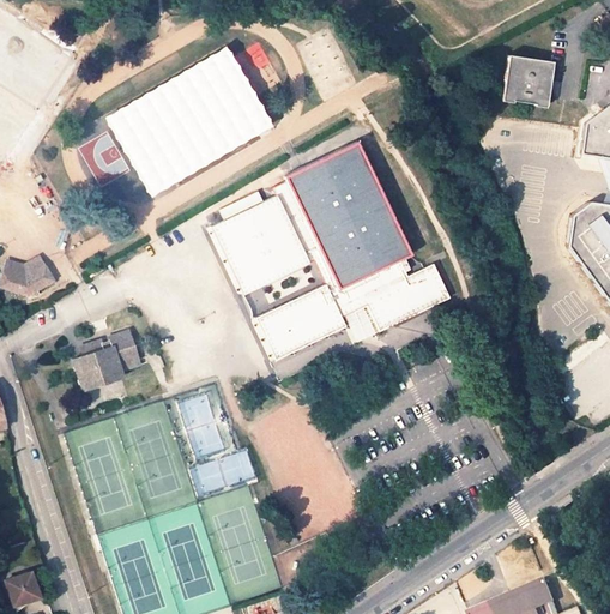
[(555,61),(554,61),(511,55),(505,101),(514,102),(515,101),(537,103),(537,106),(549,107),(555,61)]
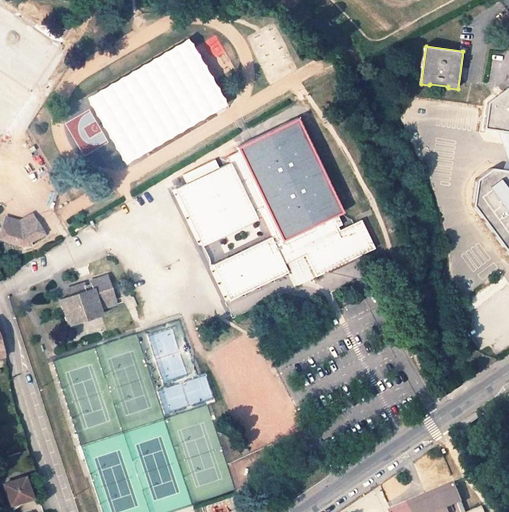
[(508,89),(491,103),(487,128),(508,131),(508,170),(494,168),(479,180),(475,205),(508,250),(508,89)]
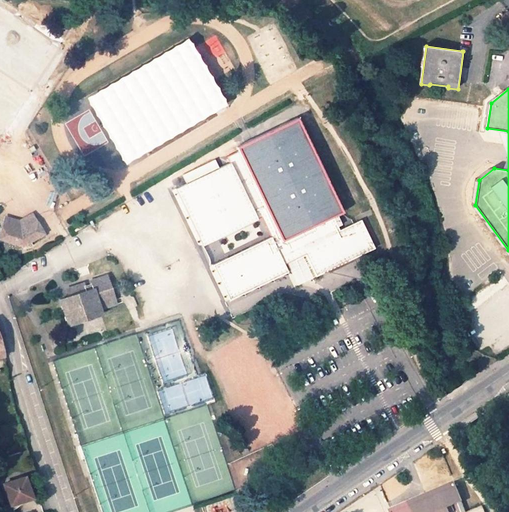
[(343,211),(331,186),(299,119),(239,147),(241,150),(229,156),(232,162),(178,189),(205,244),(263,217),(273,237),(215,265),(232,299),(290,272),(286,264),(308,254),(319,275),(376,247),(363,220),(341,230),(334,215),(343,211)]
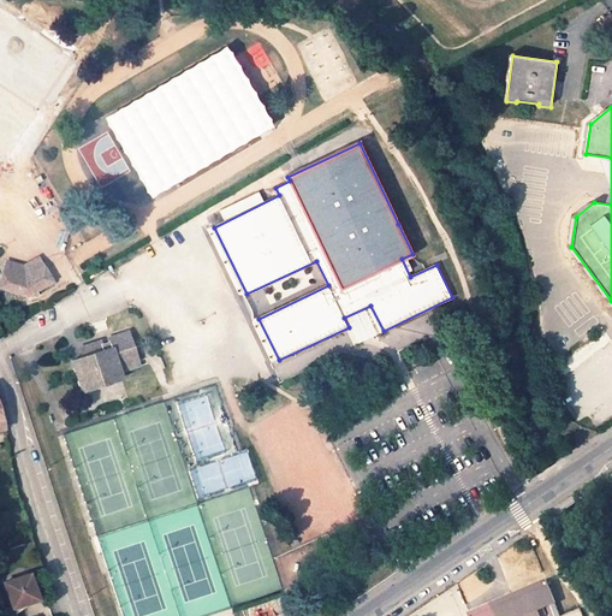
[(27,272),(25,277),(46,265),(45,262),(27,272)]
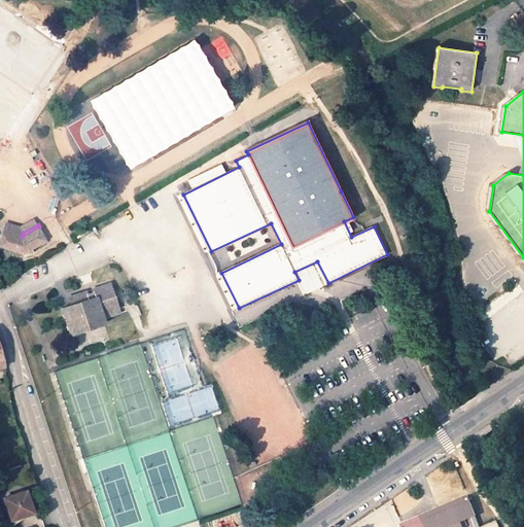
[(5,232),(1,245),(26,253),(48,240),(41,230),(39,226),(22,237),(5,232)]
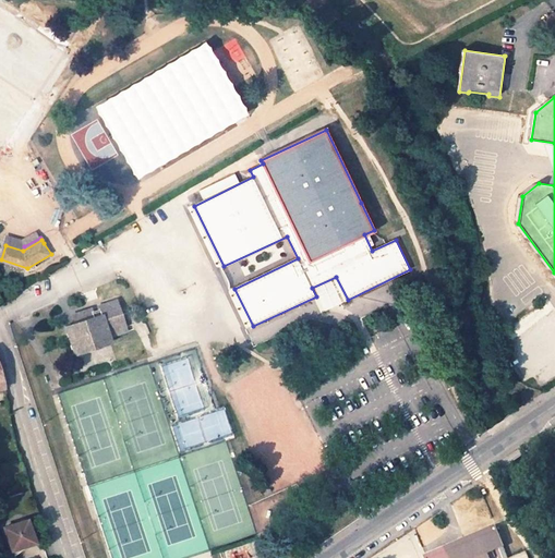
[(5,245),(23,251),(24,246),(8,241),(5,245)]
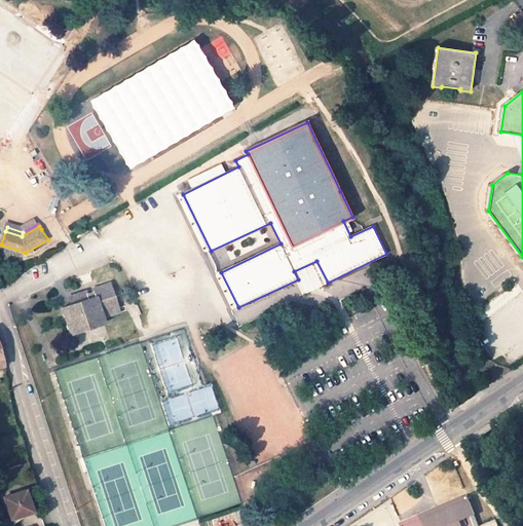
[(107,322),(105,317),(104,313),(120,307),(112,284),(96,289),(97,292),(88,295),(87,291),(71,297),(73,305),(74,309),(66,311),(73,333),(107,322)]
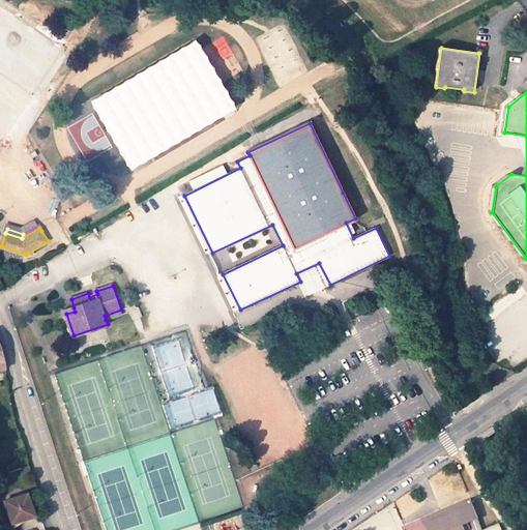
[(121,310),(105,316),(106,320),(122,315),(121,310)]
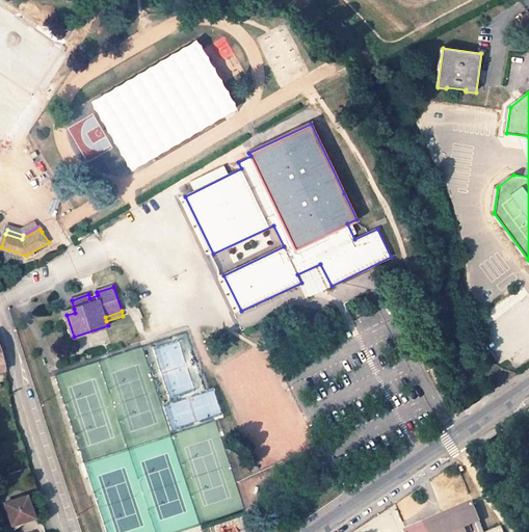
[(410,530),(410,531),(453,531),(454,531),(478,522),(479,525),(484,523),(476,502),(410,530)]
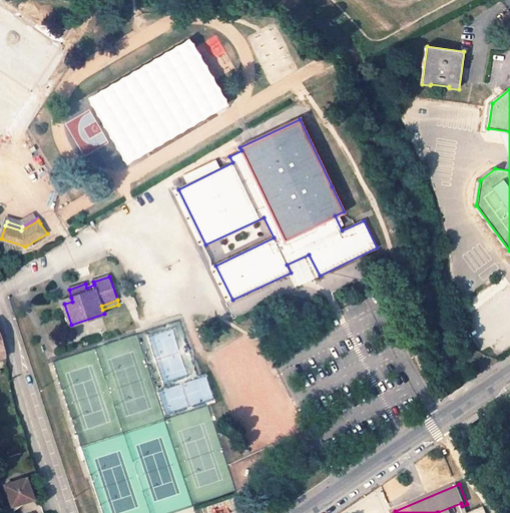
[(12,507),(28,503),(24,490),(8,495),(12,507)]
